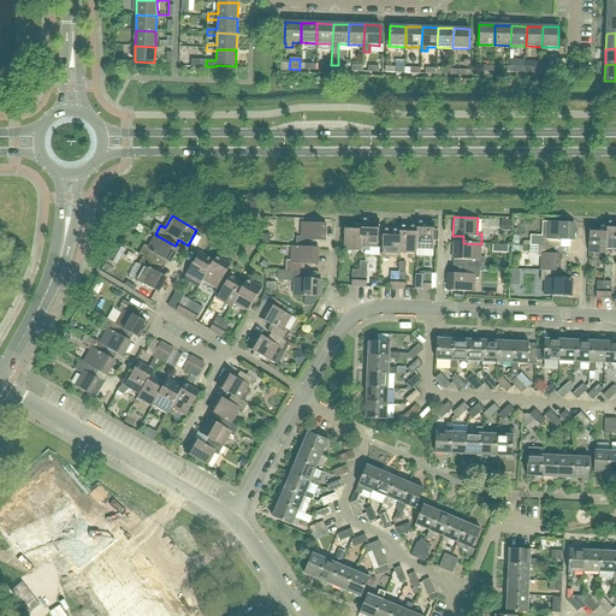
[(361,219),(361,226),(360,247),(361,247),(378,248),(379,220),(361,219)]
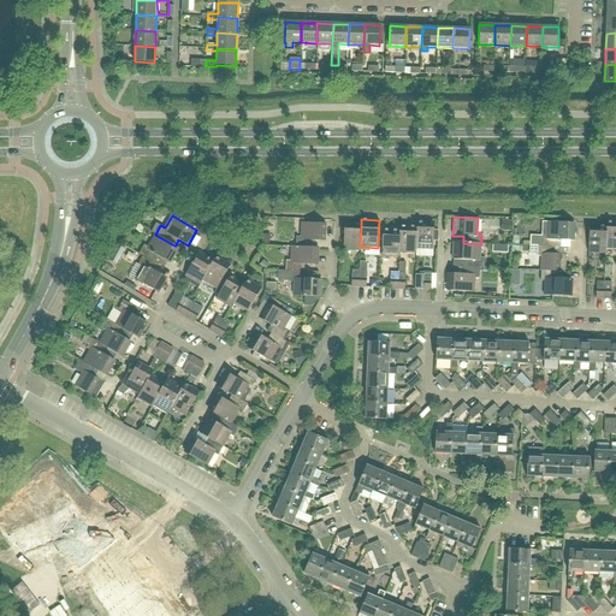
[(556,247),(556,248),(560,248),(561,241),(570,241),(572,223),(543,221),(543,236),(531,235),(531,246),(538,246),(538,247),(556,247)]
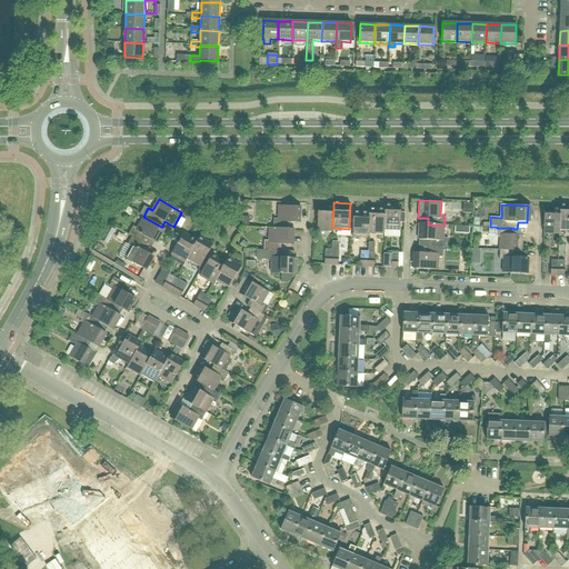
[(290,229),(290,221),(300,221),(301,207),(279,206),(278,218),(275,218),(273,228),(290,229)]
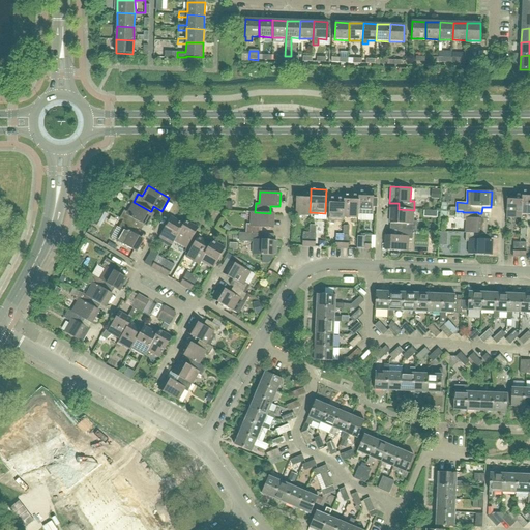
[(529,193),(522,193),(521,197),(522,197),(521,214),(522,214),(529,214),(529,193)]
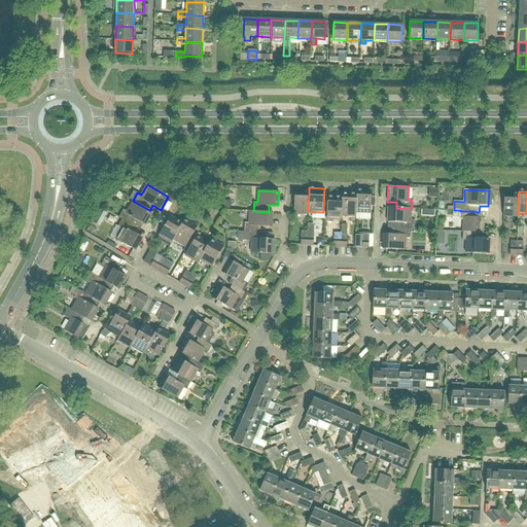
[(355,213),(356,213),(371,214),(372,192),(356,192),(356,197),(355,213)]
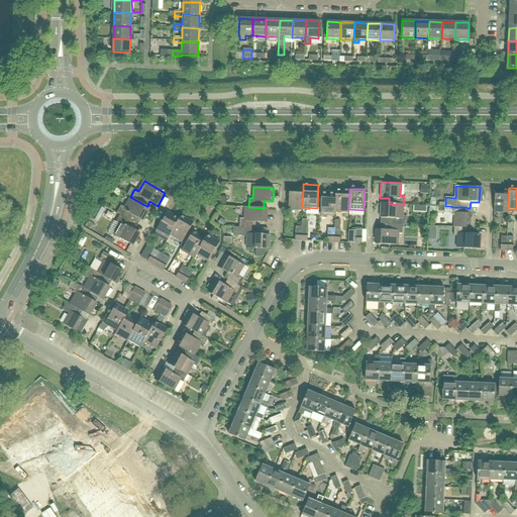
[(303,211),(303,207),(302,207),(303,190),(289,190),(288,210),(303,211)]
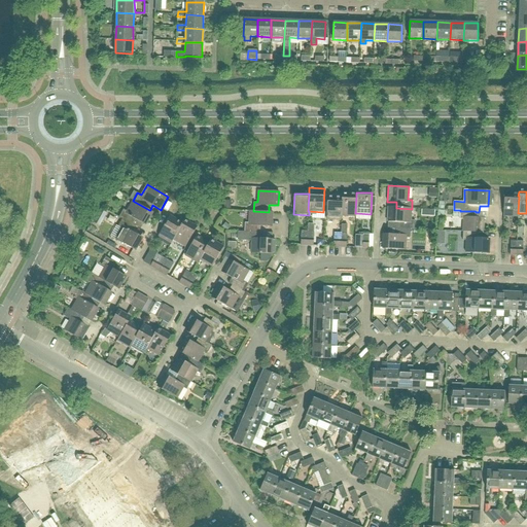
[(342,196),(342,199),(341,216),(342,216),(356,217),(356,213),(355,213),(356,197),(342,196)]
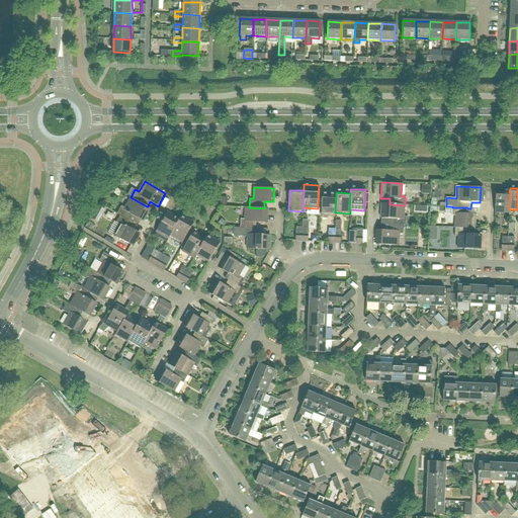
[(510,192),(509,192),(496,192),(495,212),(509,213),(510,209),(509,209),(510,192)]
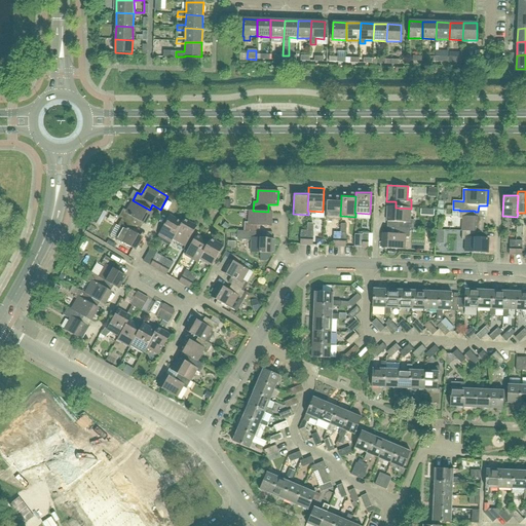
[(340,220),(341,216),(340,216),(341,198),(327,198),(326,219),(340,220)]
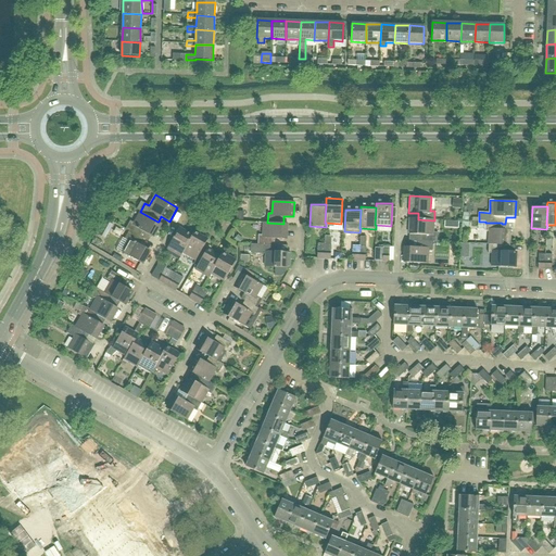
[(126,229),(129,231),(129,230),(140,237),(143,231),(151,237),(160,223),(159,222),(158,222),(140,212),(134,223),(130,220),(126,229)]
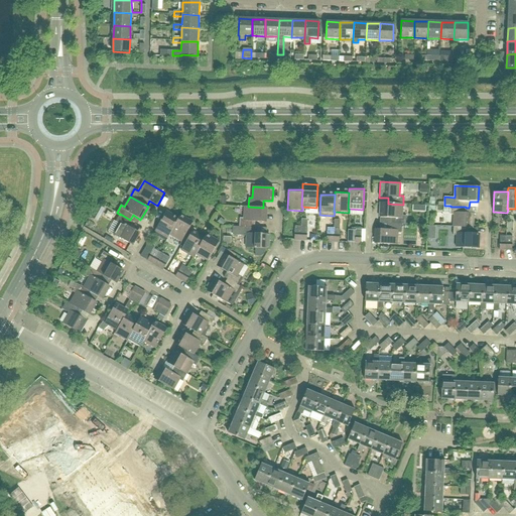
[(402,216),(403,205),(388,204),(388,203),(383,203),(382,218),(391,218),(390,224),(402,224),(402,225),(405,225),(406,216),(402,216)]
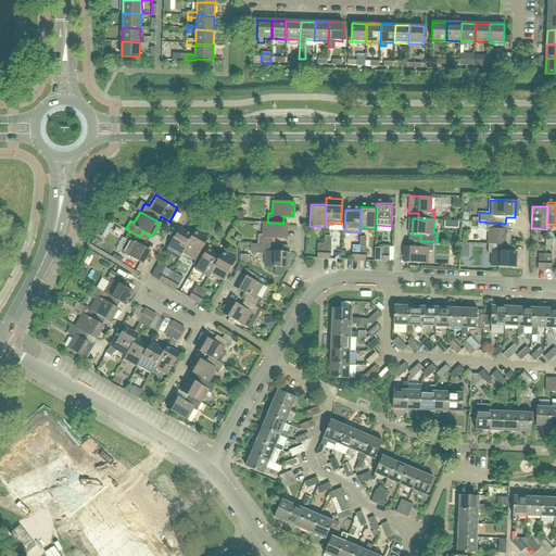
[(257,244),(262,245),(262,244),(275,245),(275,244),(275,239),(285,239),(285,224),(283,224),(267,223),(263,223),(263,235),(258,235),(257,244)]
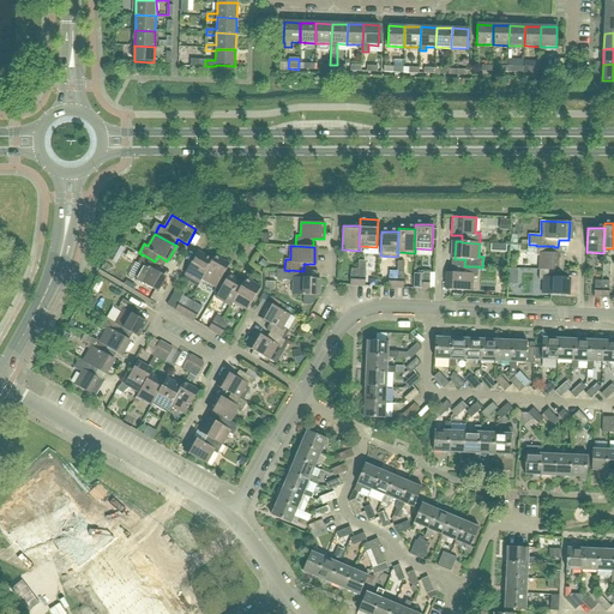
[(557,271),(563,271),(564,253),(553,253),(554,247),(554,246),(536,246),(535,256),(540,256),(539,270),(557,271)]
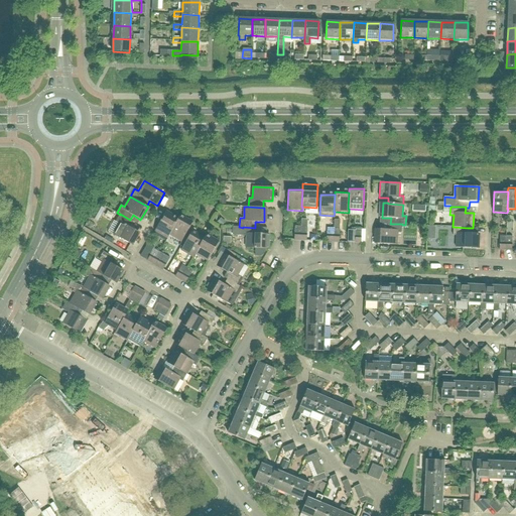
[(120,214),(120,215),(116,222),(119,224),(113,234),(130,244),(138,231),(130,227),(133,222),(130,220),(120,214)]
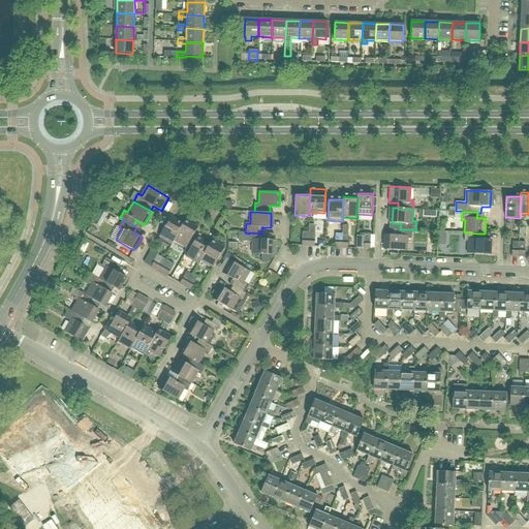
[(169,219),(159,237),(173,245),(174,241),(182,226),(182,225),(169,219)]
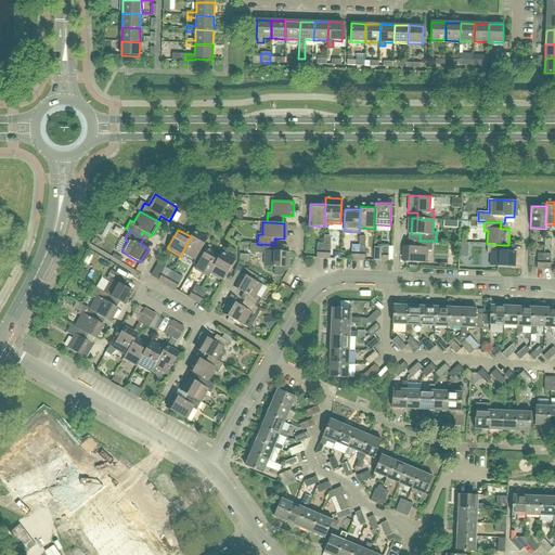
[(182,253),(195,260),(206,242),(193,233),(191,236),(191,237),(182,253)]
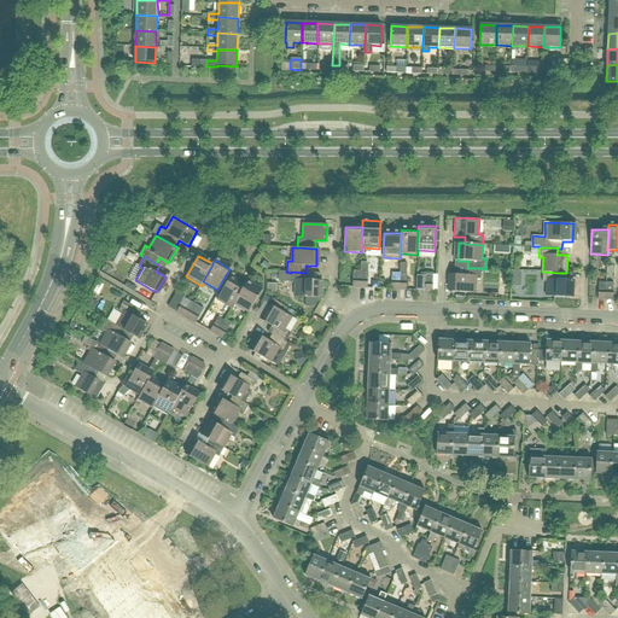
[(467,268),(464,268),(462,274),(452,274),(450,292),(476,293),(476,279),(481,279),(482,269),(482,268),(467,268)]
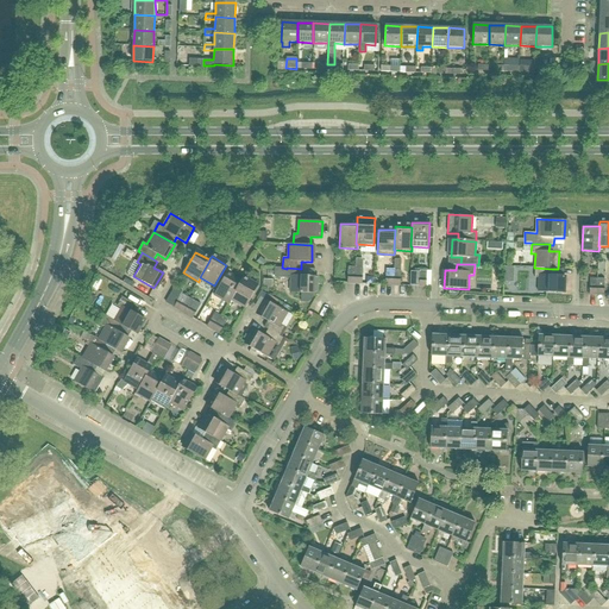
[(305,268),(301,268),(301,269),(287,268),(287,269),(287,278),(290,278),(290,293),(314,294),(315,276),(305,276),(305,268)]
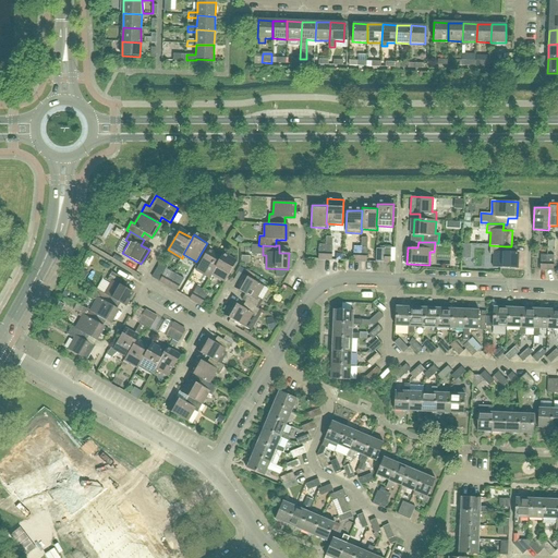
[(506,246),(489,245),(489,255),(494,255),(493,268),(514,269),(516,253),(506,252),(506,246)]
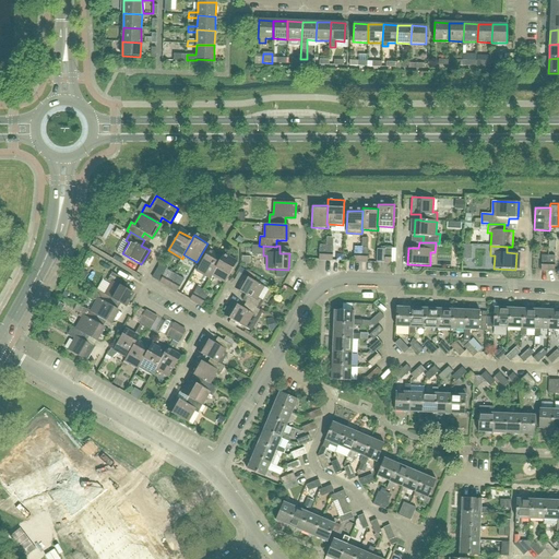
[(211,280),(212,275),(221,260),(207,252),(197,271),(211,280)]
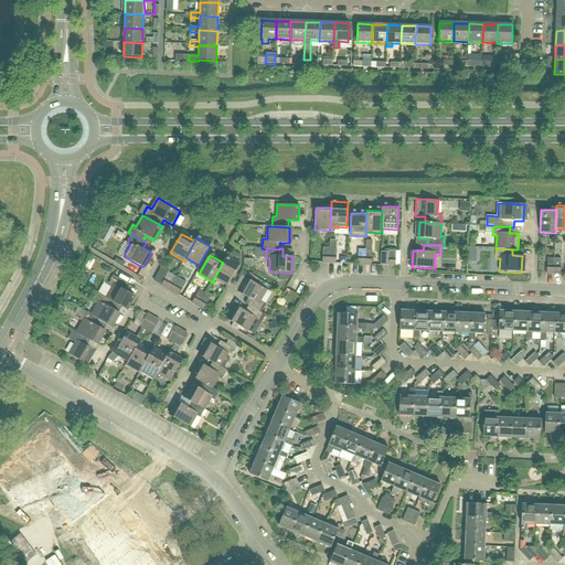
[(225,259),(223,263),(214,278),(227,286),(238,267),(225,259)]
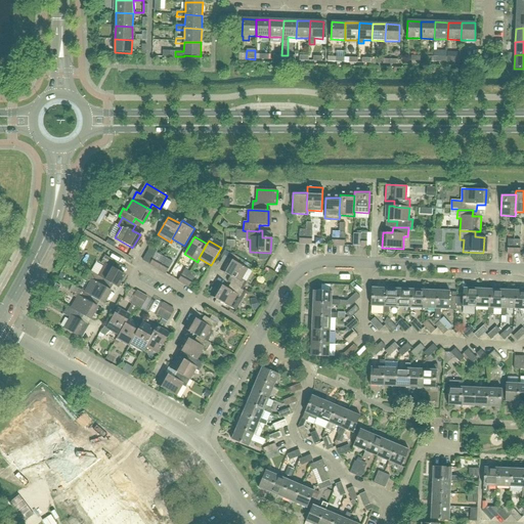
[(336,247),(336,256),(349,256),(348,246),(336,247)]
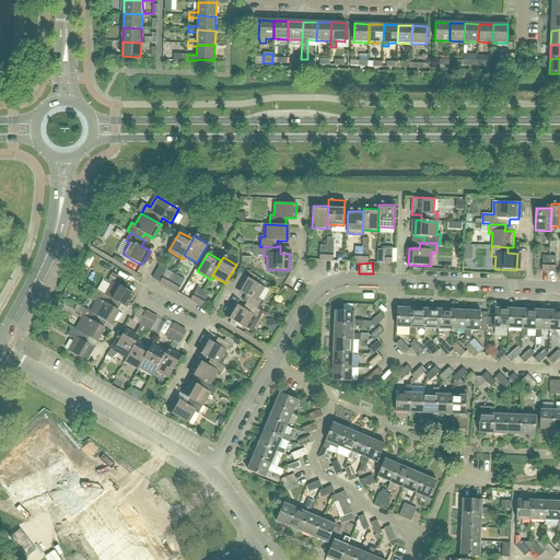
[(165,287),(173,273),(167,270),(160,283),(165,287)]
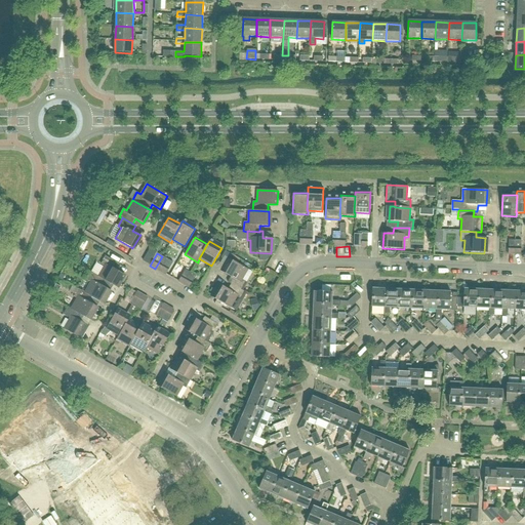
[(106,280),(105,281),(116,287),(124,274),(116,270),(119,265),(126,269),(126,268),(106,256),(101,265),(105,267),(98,276),(98,277),(106,280)]
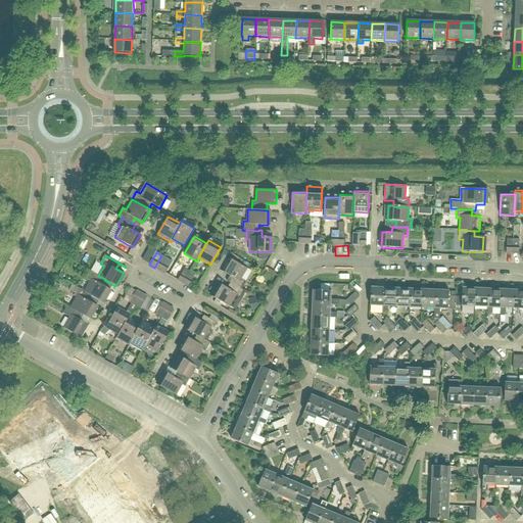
[(173,262),(161,255),(154,268),(165,274),(173,262)]
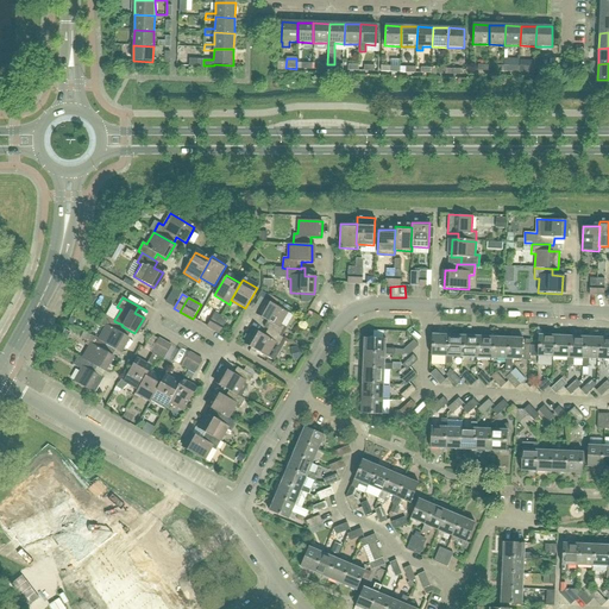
[(264,327),(268,330),(280,336),(284,327),(281,325),(288,313),(268,301),(258,316),(268,321),(264,327)]
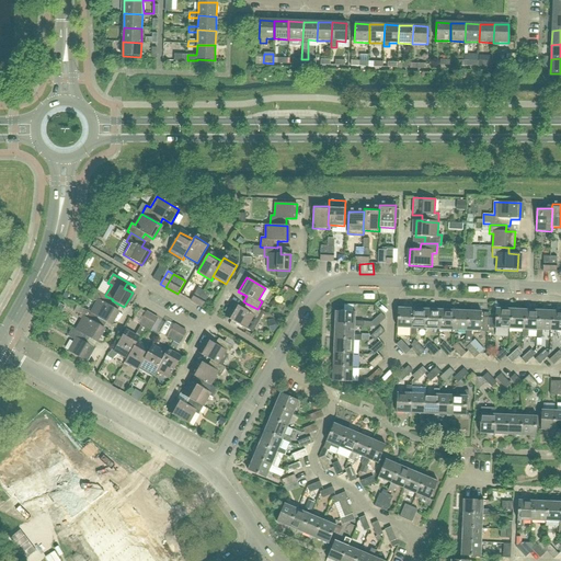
[(266,287),(261,298),(267,301),(273,289),(266,287)]
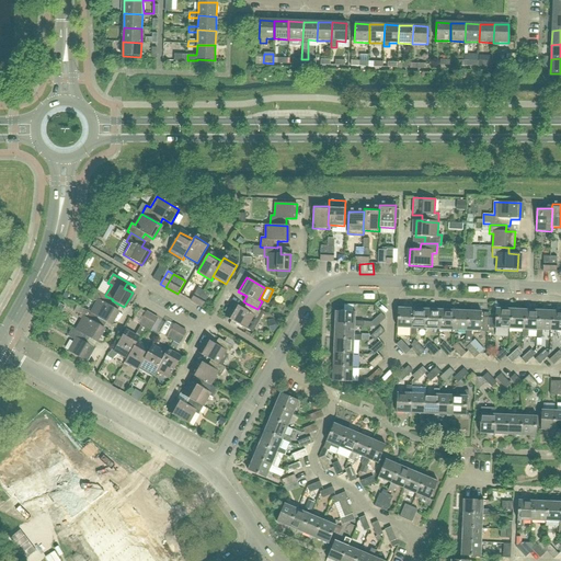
[(191,301),(196,305),(204,292),(198,288),(191,301)]
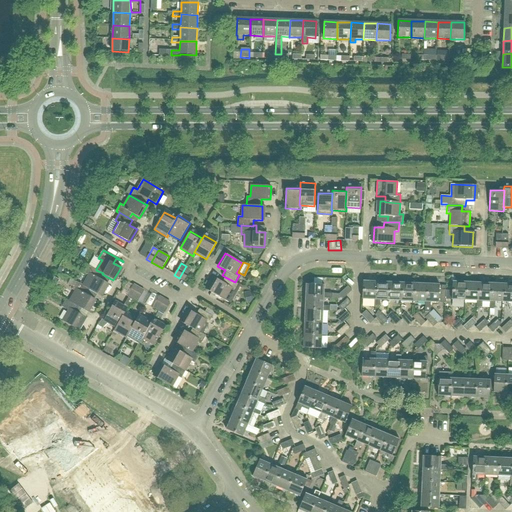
[(96,270),(96,269),(90,265),(85,273),(88,275),(83,285),(89,289),(100,295),(107,283),(100,278),(102,274),(103,273),(96,270)]
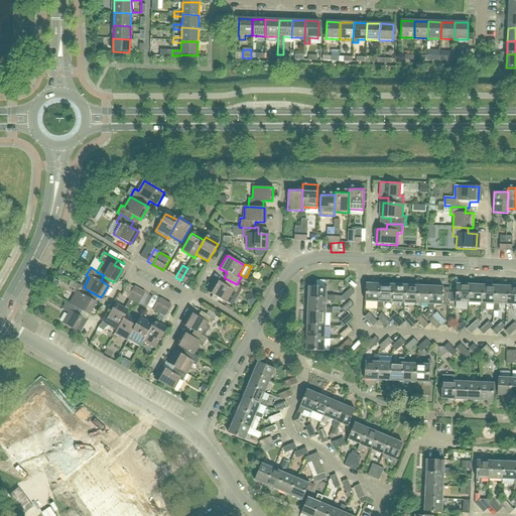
[(180,280),(186,283),(194,271),(187,268),(180,280)]
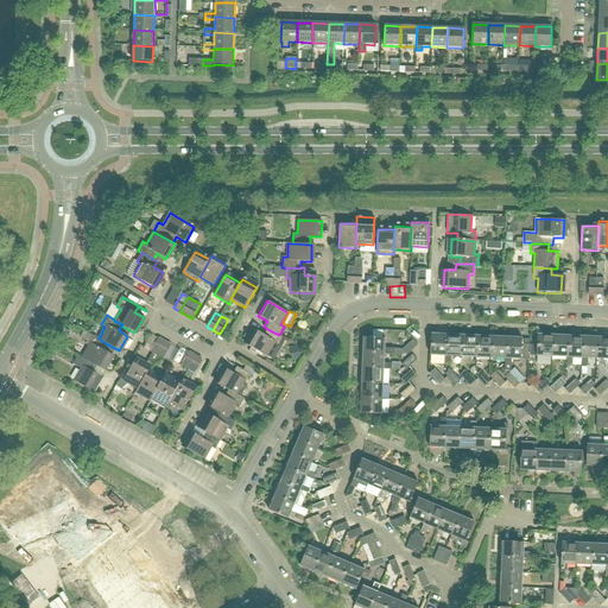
[(284,337),(279,335),(267,329),(264,335),(255,329),(246,344),(271,359),(284,337)]
